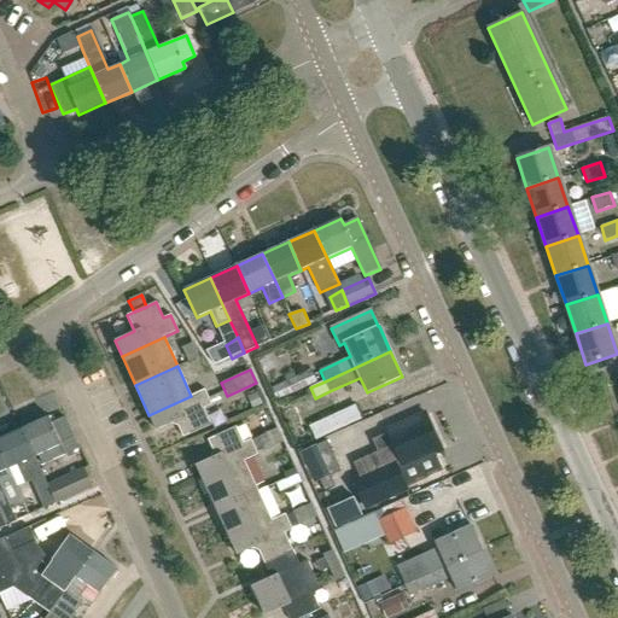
[(277,401),(316,383),(310,371),(270,389),(277,401)]
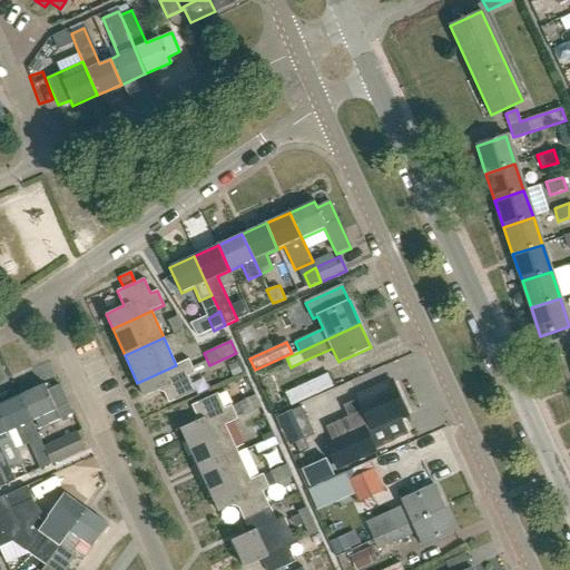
[(188,360),(176,365),(137,383),(144,396),(161,389),(168,404),(195,392),(188,377),(195,374),(188,360)]
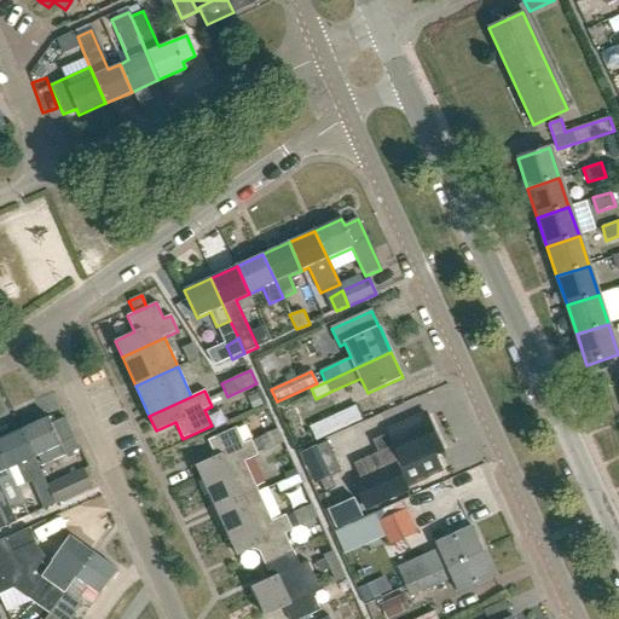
[(316,441),(363,420),(356,405),(310,427),(316,441)]
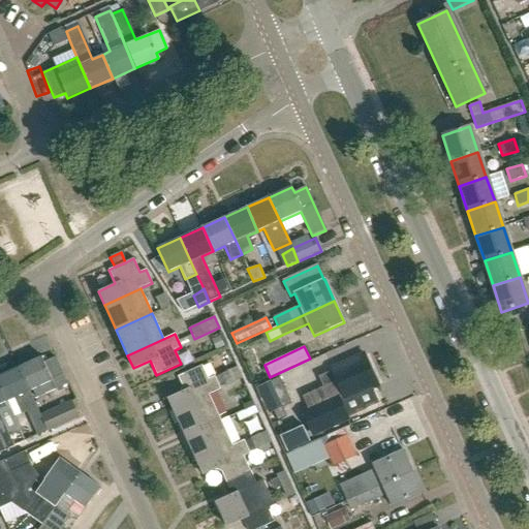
[(378,385),(364,354),(332,369),(337,381),(303,397),(308,409),(303,411),(313,435),(348,418),(347,416),(376,403),(370,389),(378,385)]
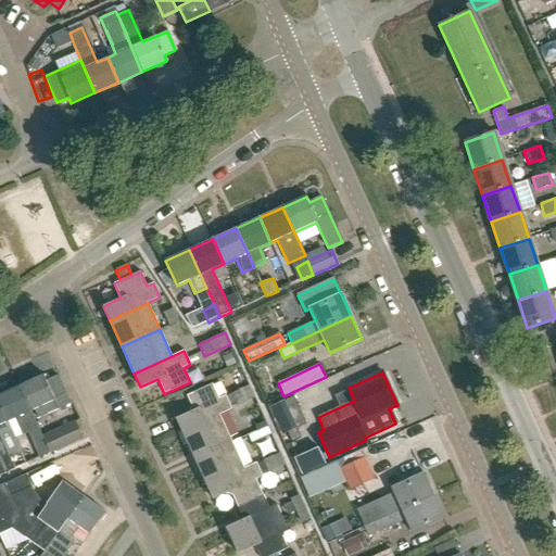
[(20,386),(30,411),(35,419),(70,404),(66,395),(66,394),(59,376),(47,381),(43,375),(20,386)]
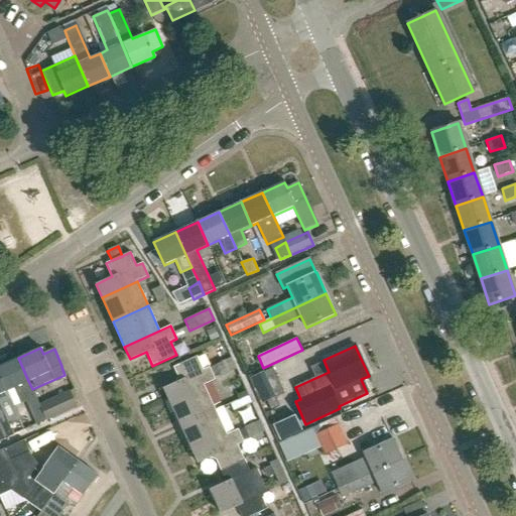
[(169,401),(204,385),(216,380),(210,367),(203,370),(197,356),(173,367),(179,381),(163,388),(169,401)]
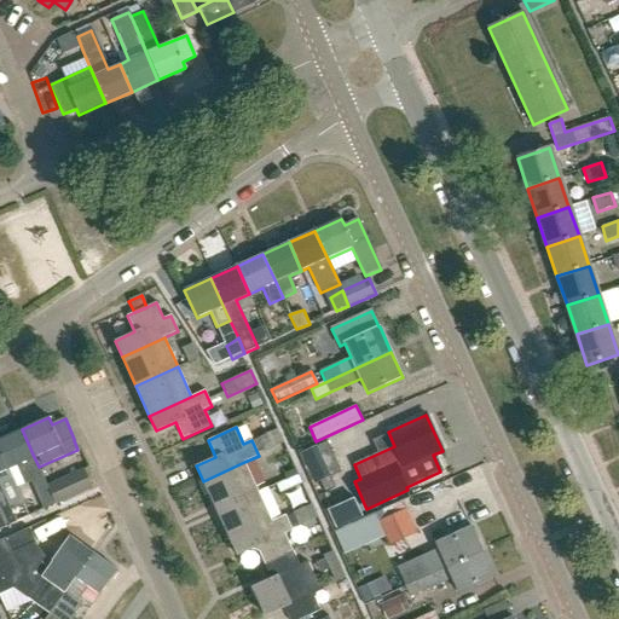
[(0,439),(0,450),(9,469),(16,466),(24,482),(30,480),(42,509),(44,510),(55,504),(46,487),(47,486),(39,467),(34,457),(22,429),(0,439)]
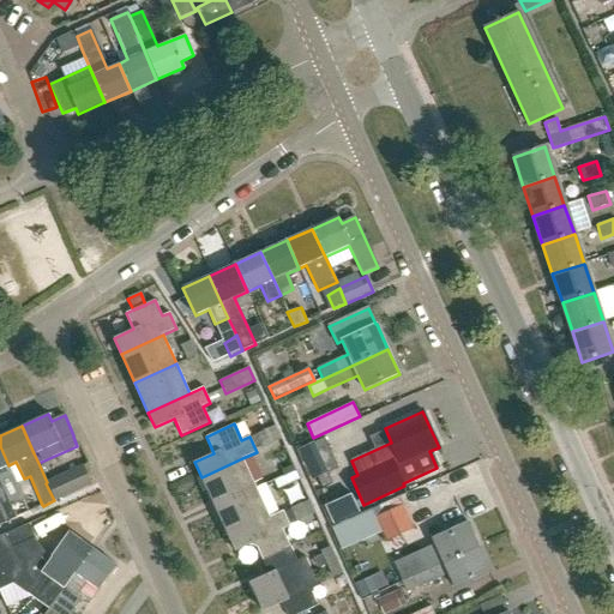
[(263,447),(281,439),(275,426),(256,434),(263,447)]
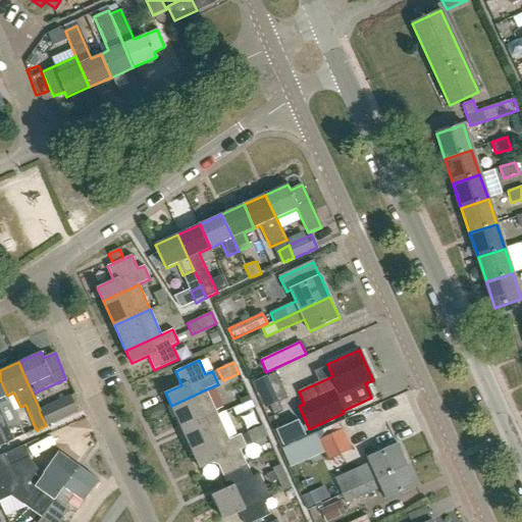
[(0,411),(0,399),(7,396),(0,379),(0,437),(3,446),(13,440),(8,429),(0,411)]
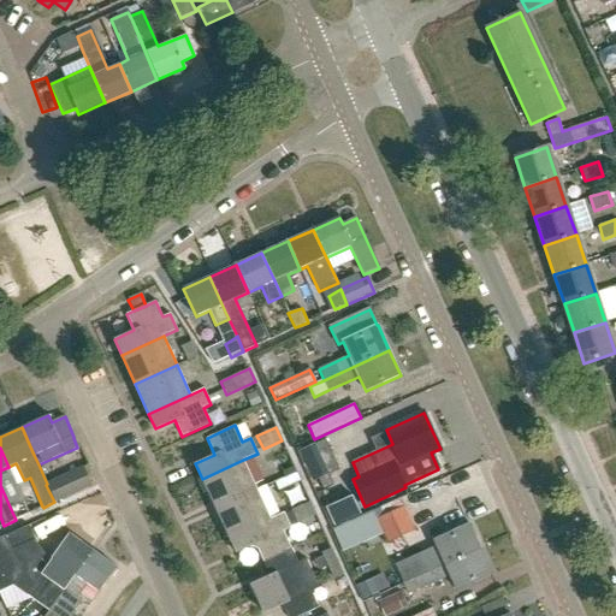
[(277,477),(294,468),(286,452),(268,460),(277,477)]
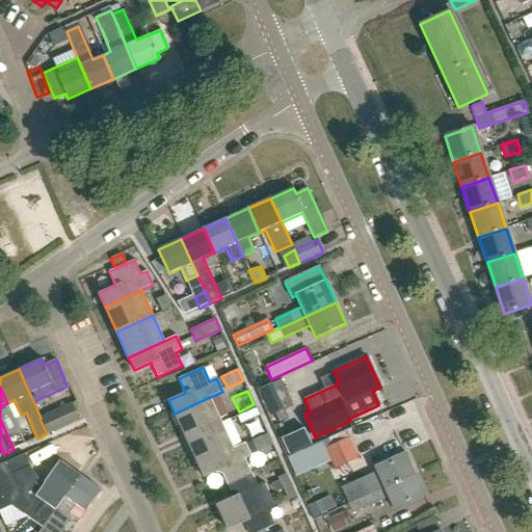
[(186,439),(222,422),(210,397),(175,414),(186,439)]
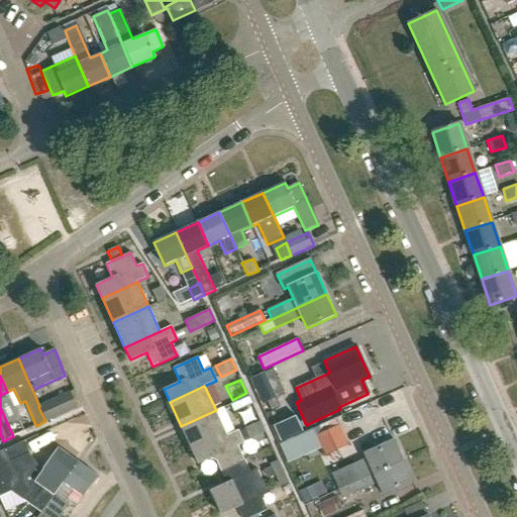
[(254,392),(261,405),(275,398),(270,386),(254,392)]
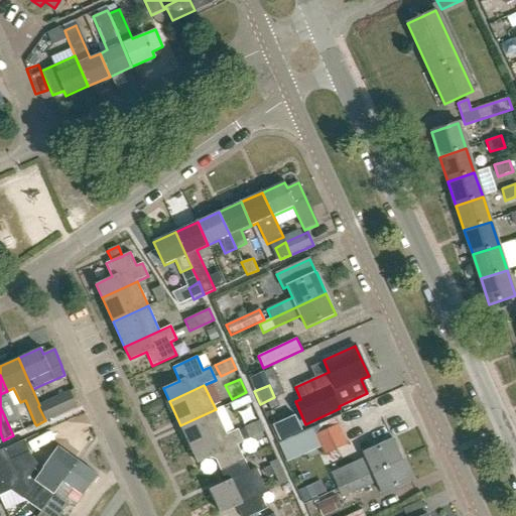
[(45,420),(75,407),(68,392),(39,405),(38,406),(45,420)]
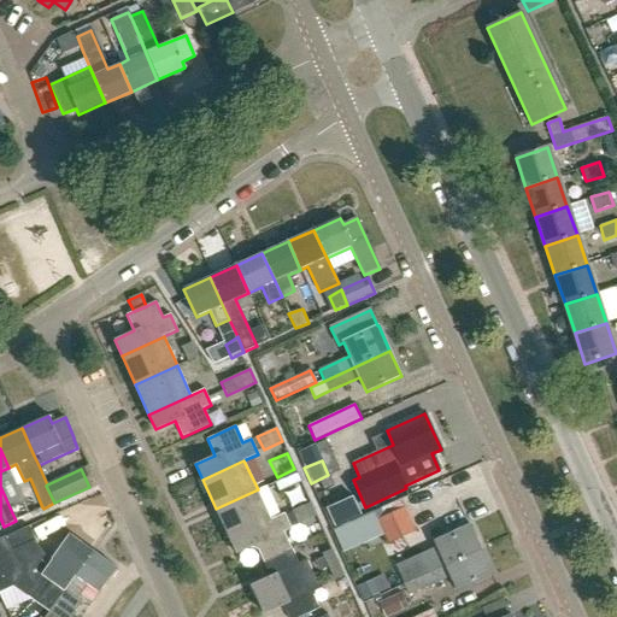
[(297,472),(285,477),(276,481),(281,491),(300,481),(297,472)]
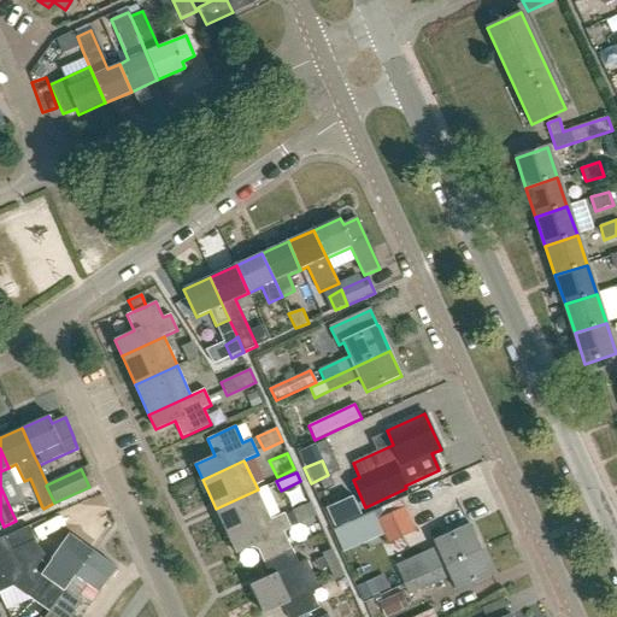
[(229,539),(271,519),(258,489),(216,509),(229,539)]
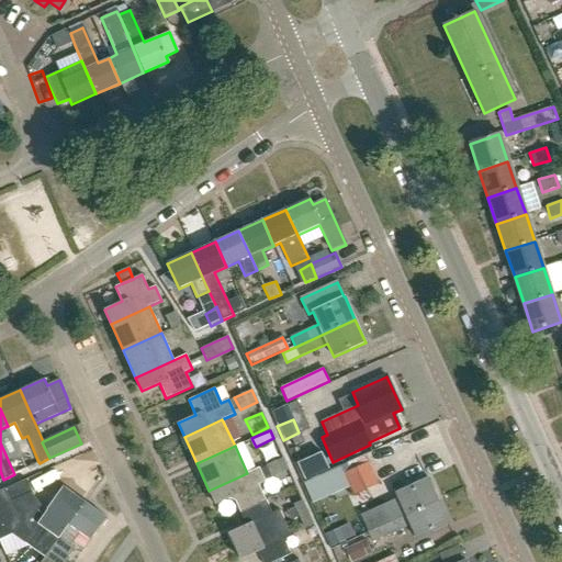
[(293,464),(301,481),(326,470),(318,453),(293,464)]
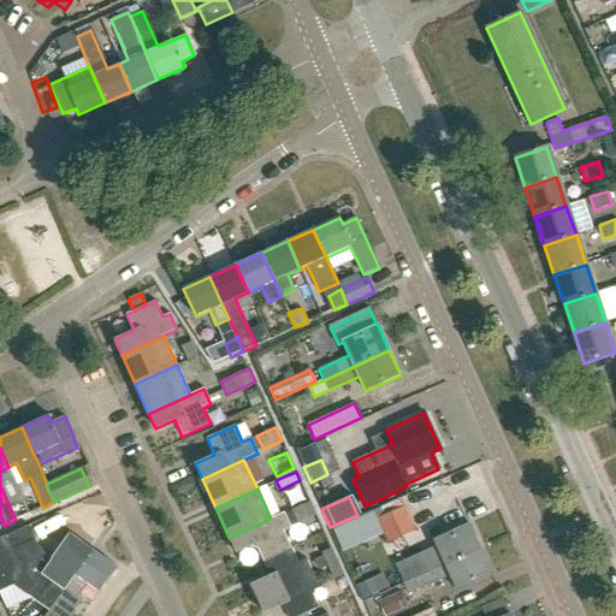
[(297,523),(315,515),(309,502),(291,511),(297,523)]
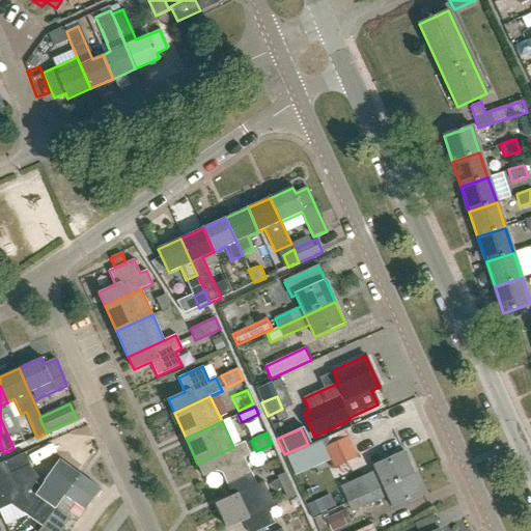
[(357,456),(348,438),(326,448),(335,467),(357,456)]
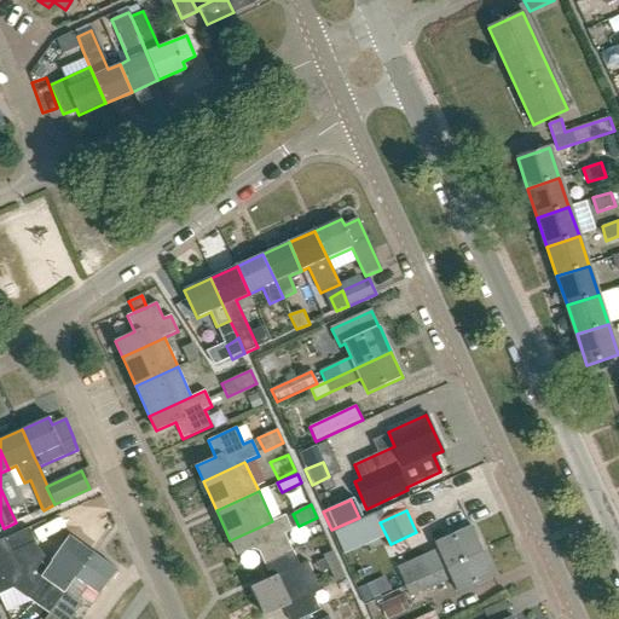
[(264,562),(291,549),(285,534),(293,531),(285,515),(272,521),(230,541),(237,556),(256,547),(264,562)]
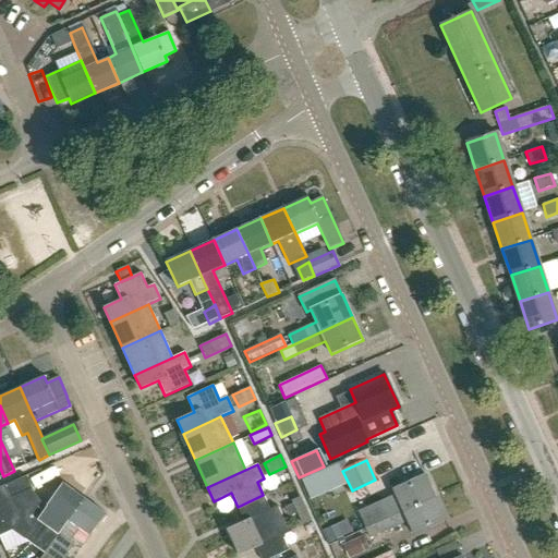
[(316,474),(300,481),(308,500),(325,494),(316,474)]
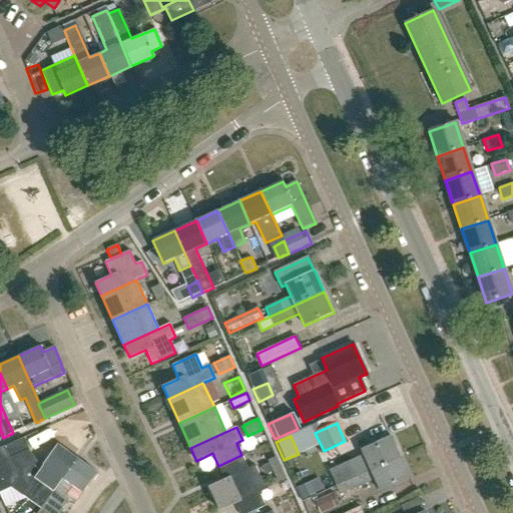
[(336,487),(345,482),(400,457),(390,436),(361,450),(366,459),(330,474),(336,487)]
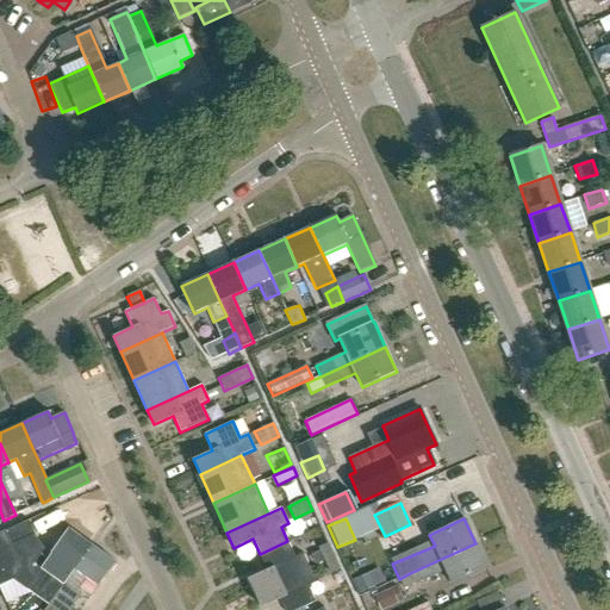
[(22,568),(12,547),(36,536),(29,521),(5,531),(0,533),(0,585),(13,580),(22,568)]
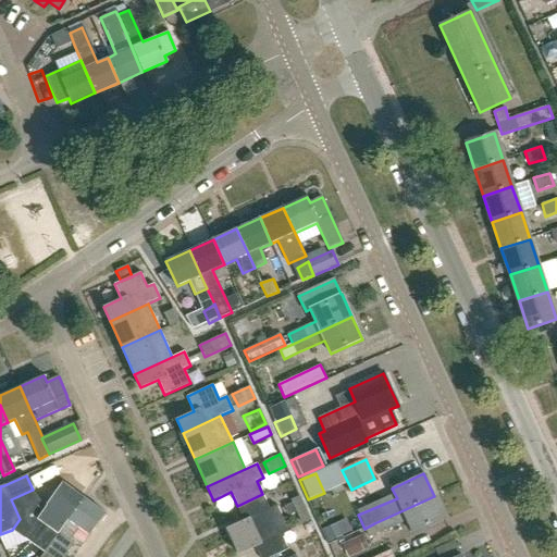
[(45,553),(84,497),(63,482),(47,505),(48,505),(24,537),(45,553)]
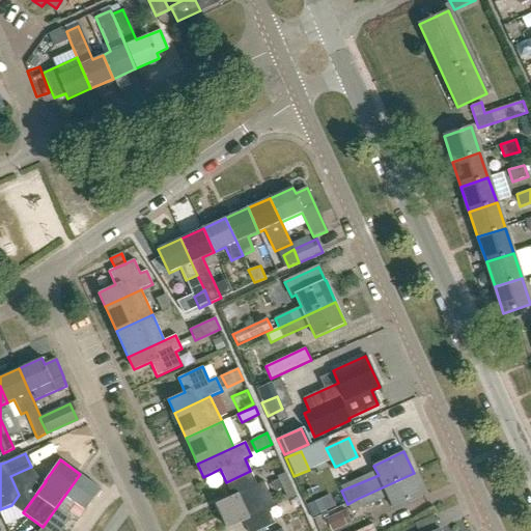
[(221,516),(269,495),(263,481),(256,484),(250,471),(226,482),(232,496),(216,503),(221,516)]
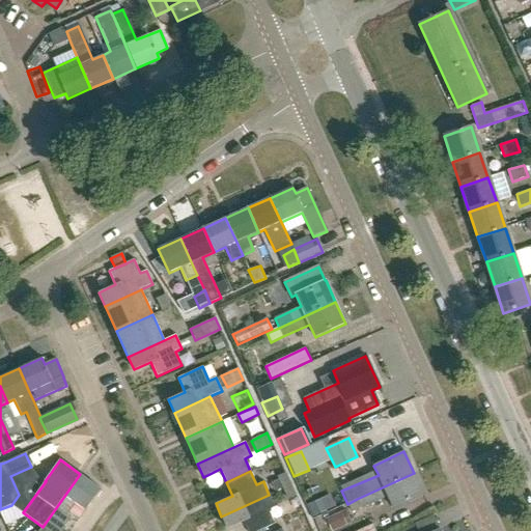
[(282,488),(290,484),(285,473),(277,477),(282,488)]
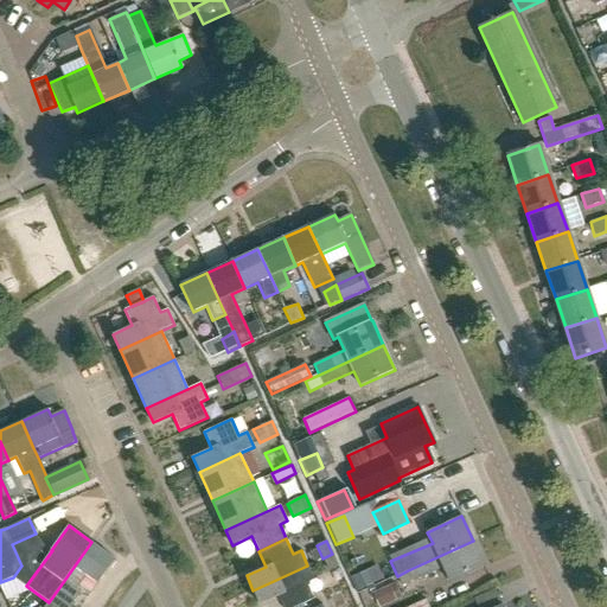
[(451,582),(485,566),(473,541),(408,570),(397,576),(401,586),(443,568),(451,582)]
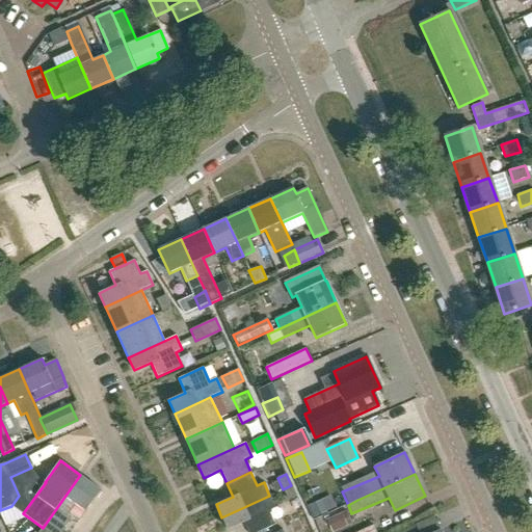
[(80,475),(43,528),(49,531),(60,531),(71,519),(67,515),(75,504),(85,511),(101,489),(80,475)]
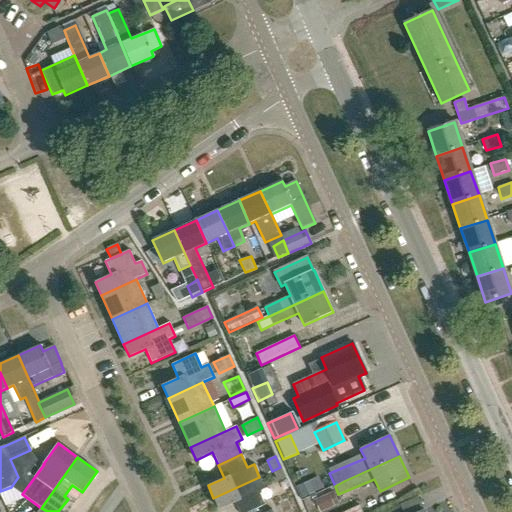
[(280,467),(272,471),(276,482),(285,478),(280,467)]
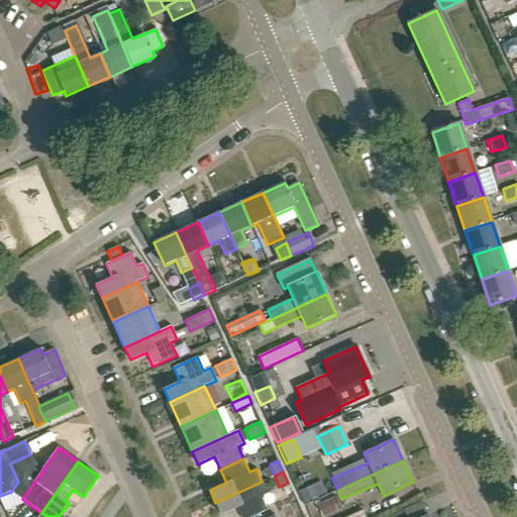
[(262,482),(215,503),(221,515),(237,508),(241,516),(252,516),(268,510),(262,497),(268,494),(262,482)]
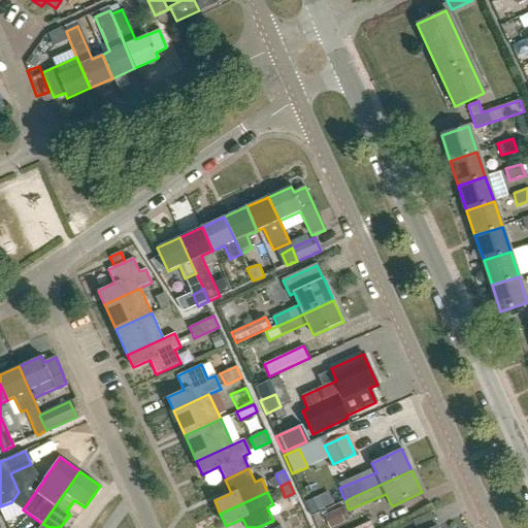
[(317,497),(303,503),(308,516),(322,509),(317,497)]
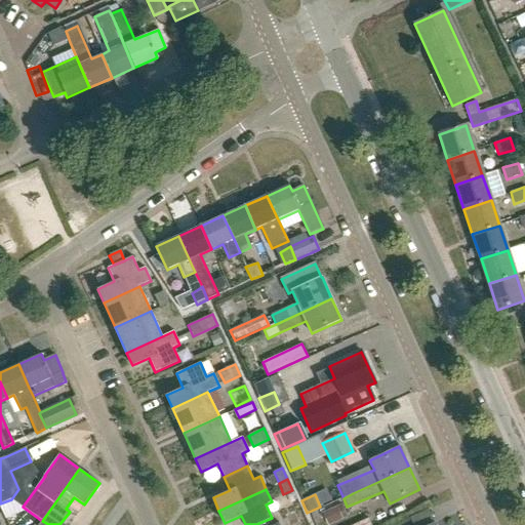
[(327,524),(340,519),(335,508),(321,515),(325,524),(327,524)]
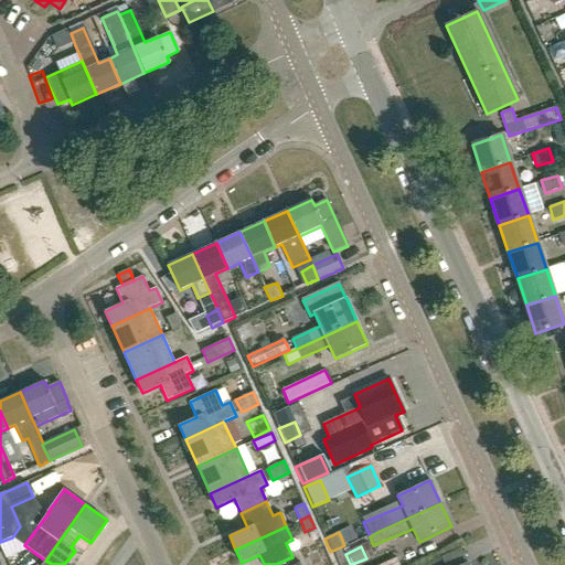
All buildings are outlined.
